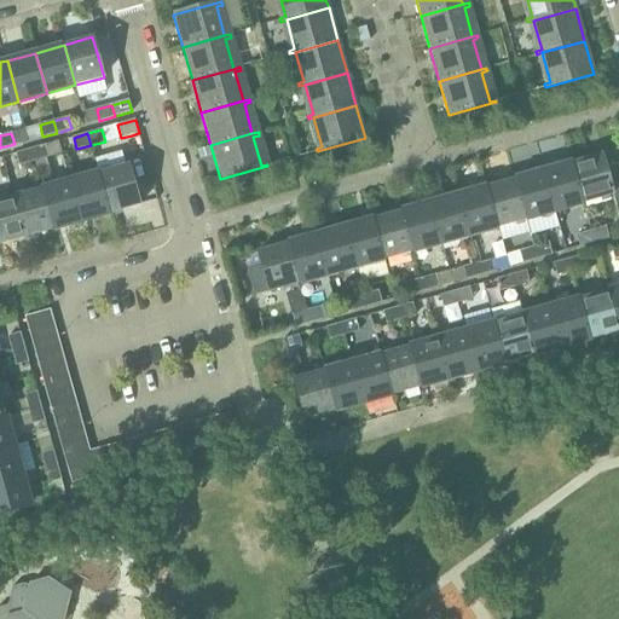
[(48,157),(45,145),(30,150),(34,161),(48,157)]
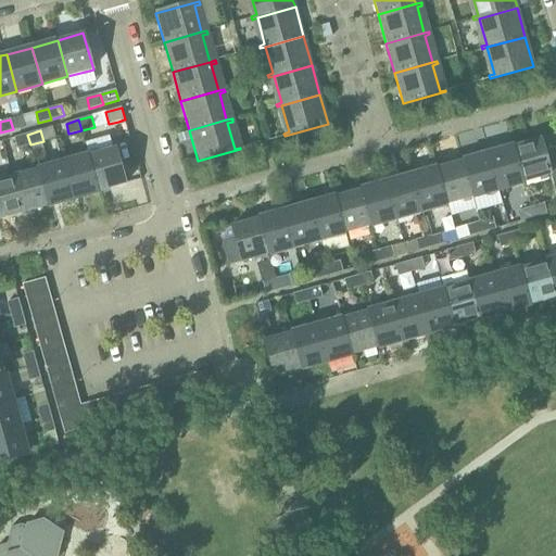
[(177,135),(179,142),(190,139),(188,133),(177,135)]
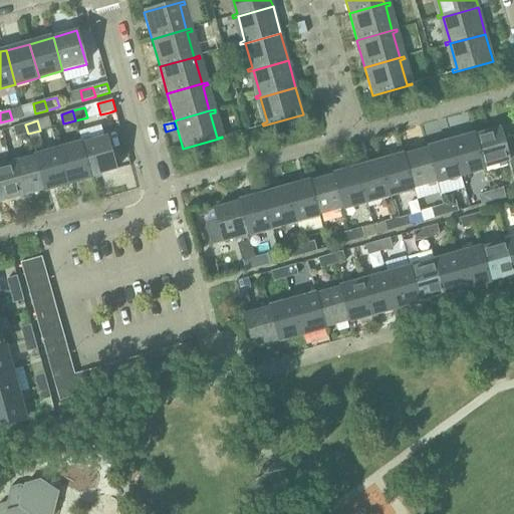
[(16,137),(28,134),(25,124),(14,127),(16,137)]
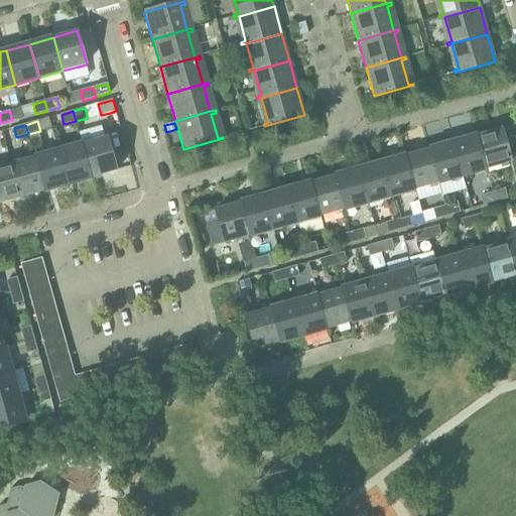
[(507,151),(504,140),(500,129),(477,136),(486,169),(510,162),(507,151)]
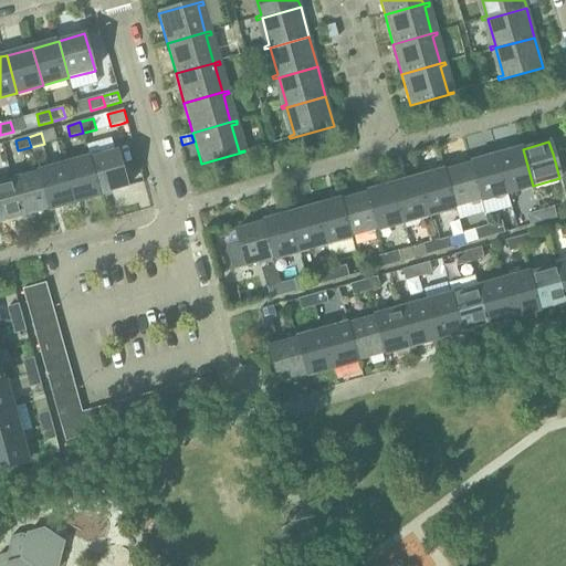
[(507,194),(533,186),(523,149),(496,157),(507,194)]
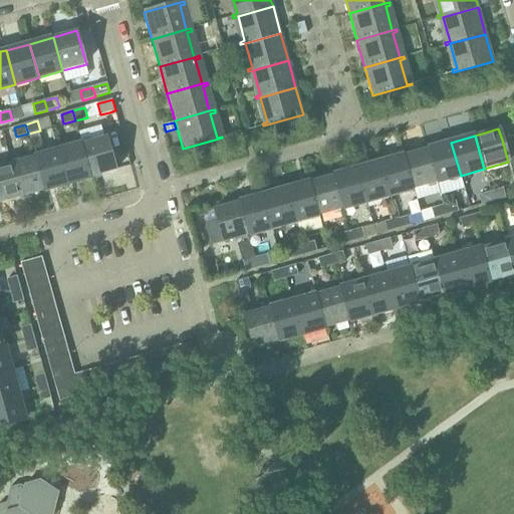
[(513,148),(513,136),(502,140),(505,151),(513,148)]
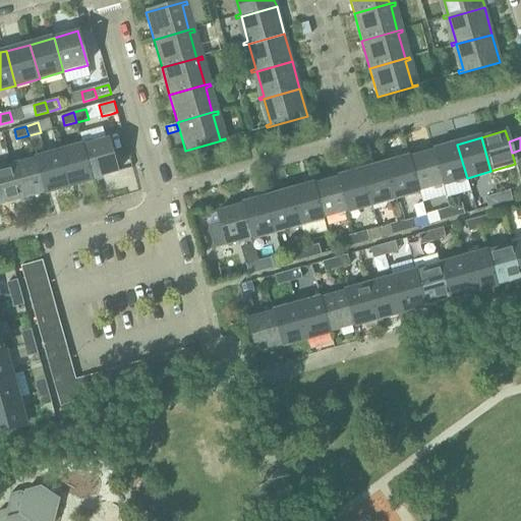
[(82,146),(93,179),(117,172),(108,138),(82,146)]
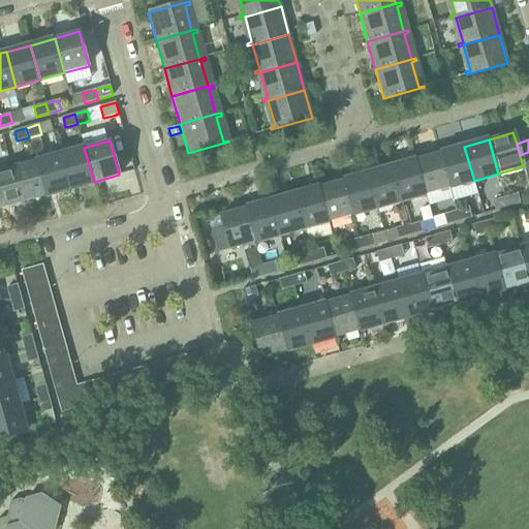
[(449,187),(474,181),(464,147),(439,153),(449,187)]
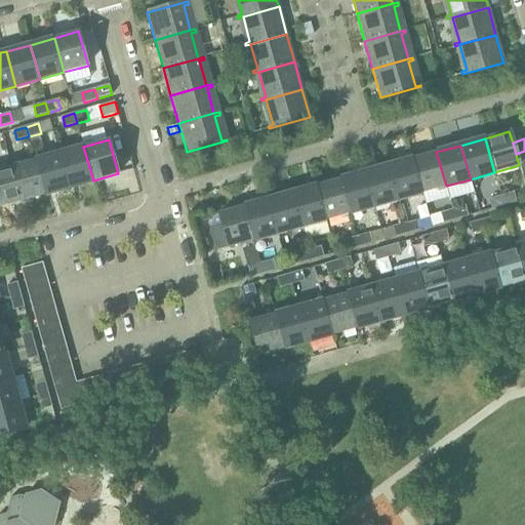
[(79,185),(93,180),(83,147),(59,154),(69,188),(79,185)]
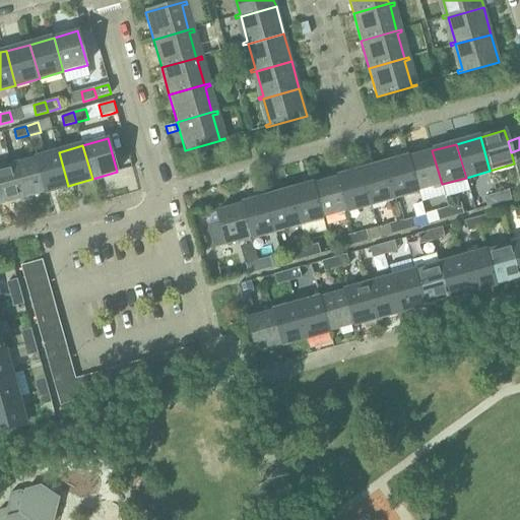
[(519,149),(511,152),(514,164),(519,161),(519,149)]
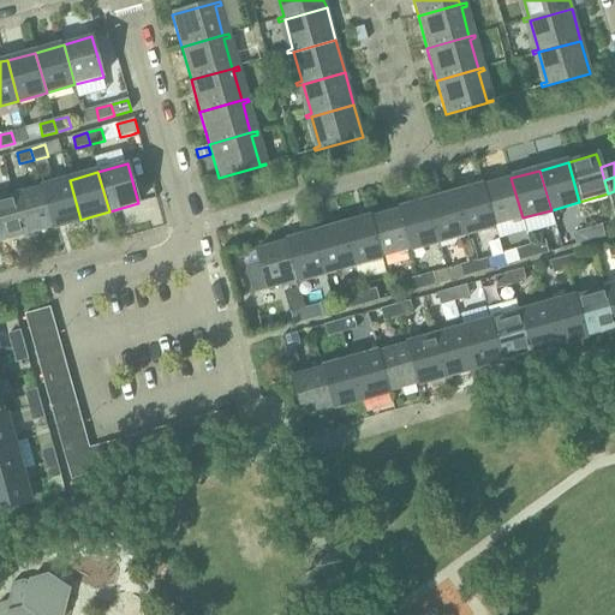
[(523,218),(511,178),(483,186),(494,226),(523,218)]
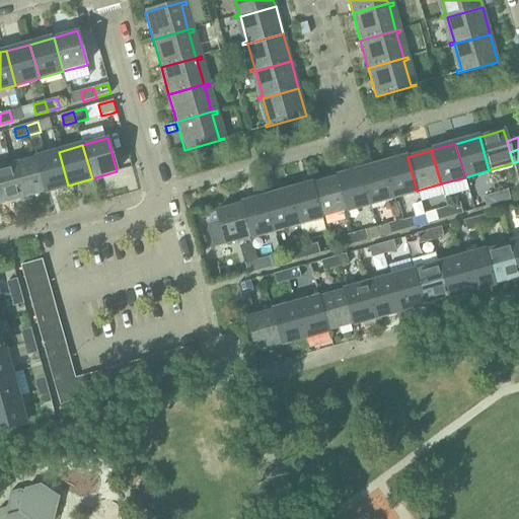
[(68,186),(59,152),(34,158),(45,192),(54,190),(68,186)]
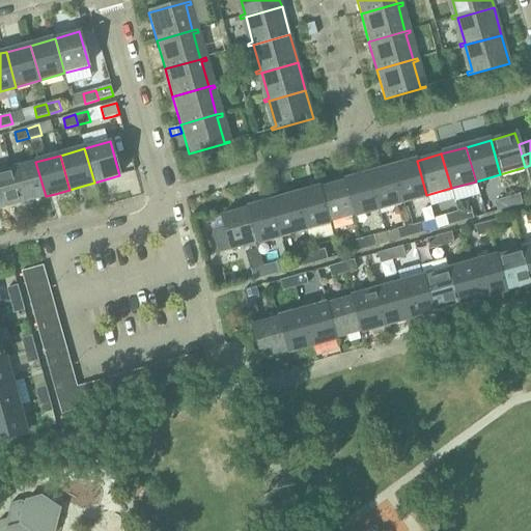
[(402,202),(426,195),(417,161),(392,168),(402,202)]
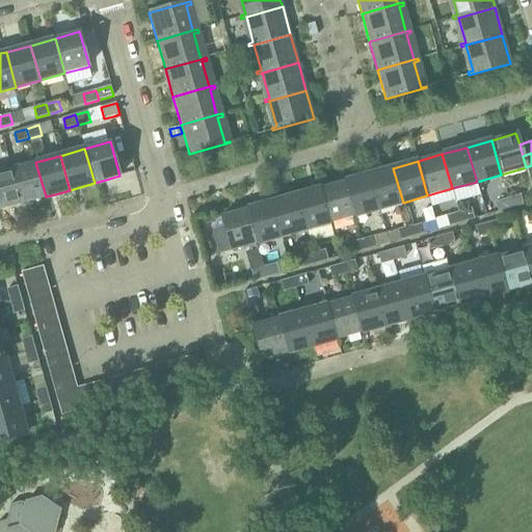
[(31,201),(46,196),(35,162),(11,169),(21,204),(31,201)]
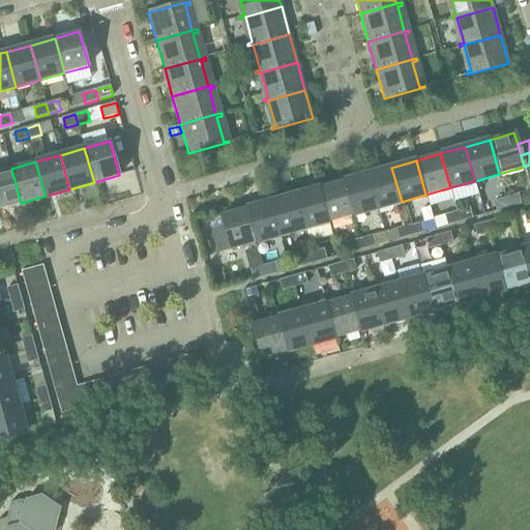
[(402,202),(391,168),(367,174),(377,208),(402,202)]
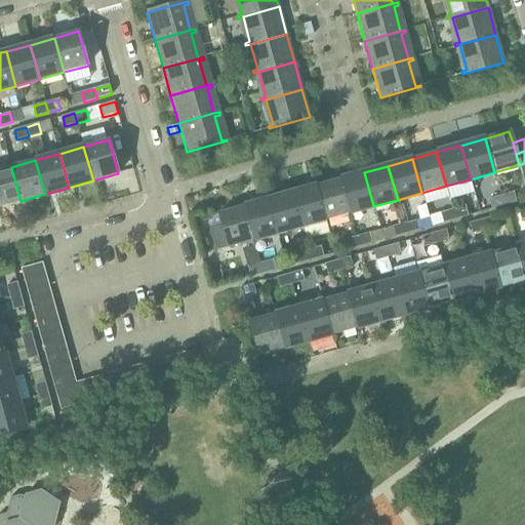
[(0,206),(6,205),(21,201),(11,167),(0,169),(0,206)]
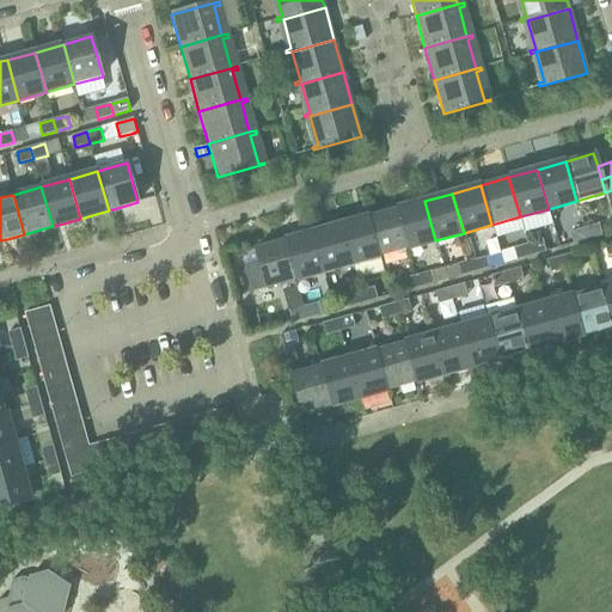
[(408,249),(435,240),(424,201),(396,209),(408,249)]
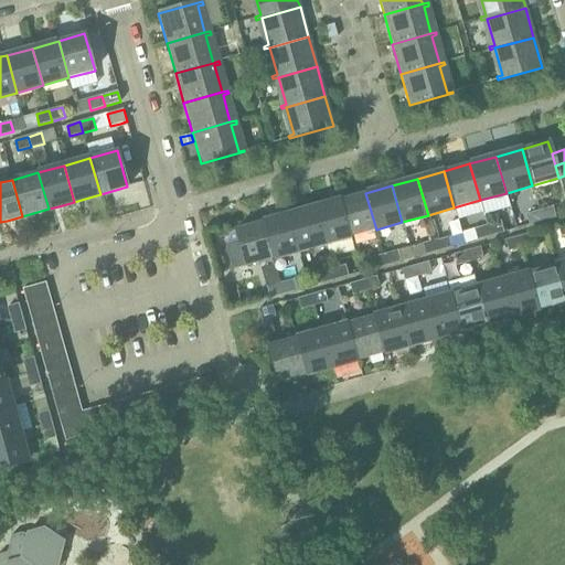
[(350,237),(376,230),(365,193),(339,201),(350,237)]
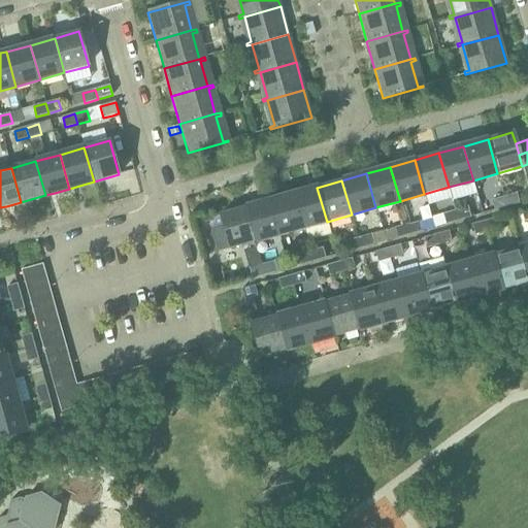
[(317,188),(293,194),(302,229),(327,222),(317,188)]
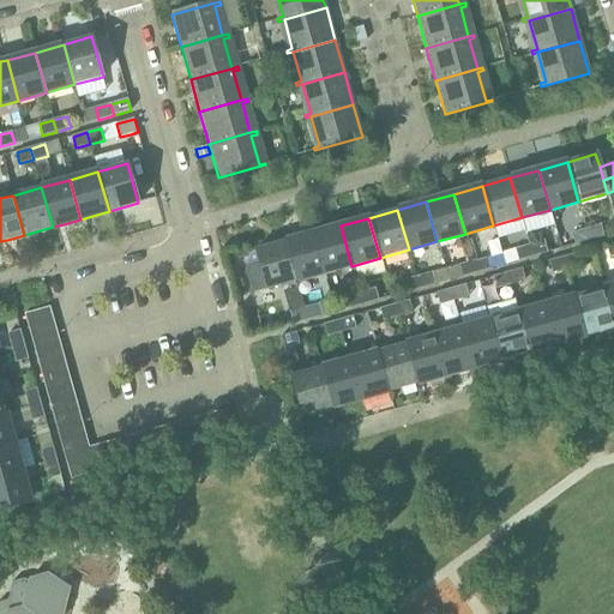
[(324,274),(351,266),(341,226),(312,234),(324,274)]
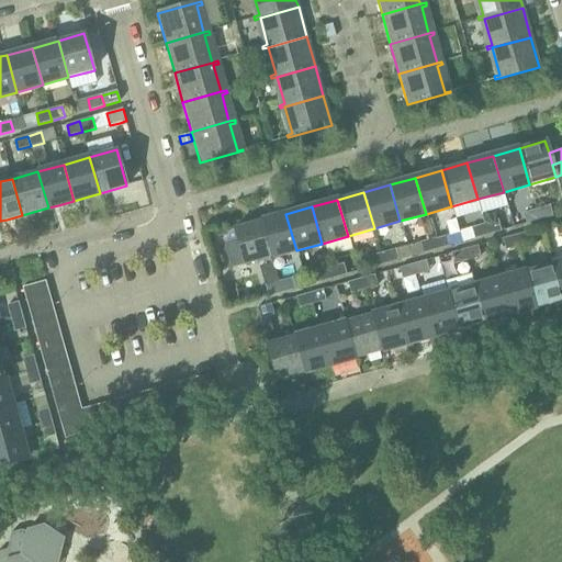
[(549,206),(537,210),(539,221),(552,216),(549,206)]
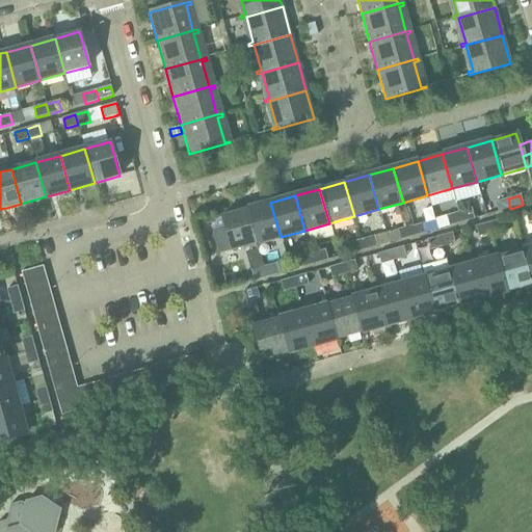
[(510,209),(508,198),(496,203),(498,212),(510,209)]
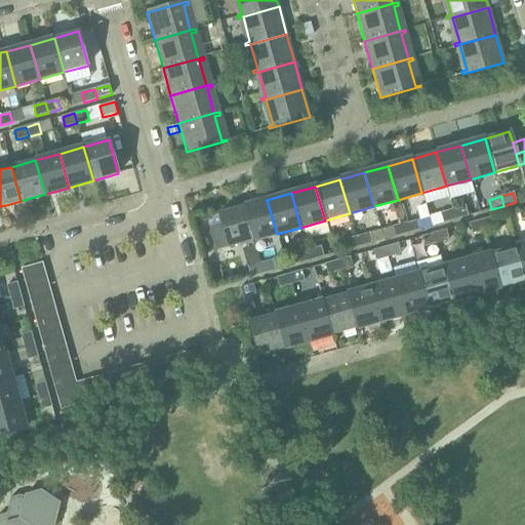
[(267,200),(243,207),(252,241),(277,234),(267,200)]
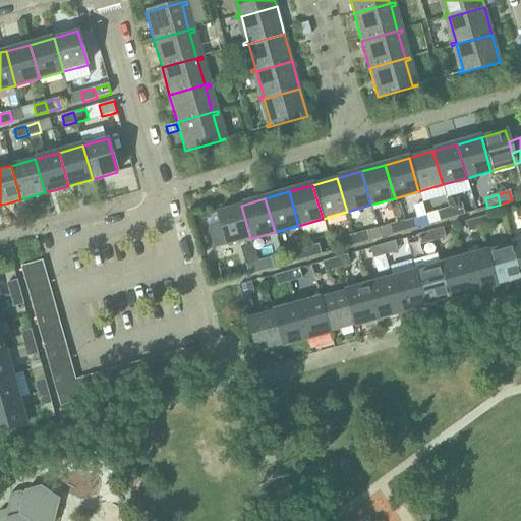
[(461,205),(449,208),(452,218),(464,214),(461,205)]
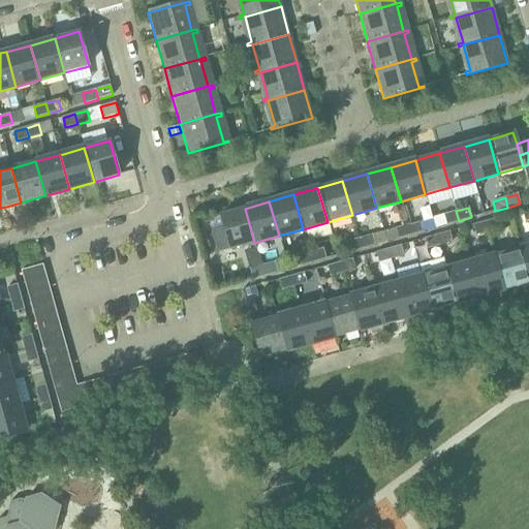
[(229,250),(254,243),(245,209),(220,215),(223,225),(223,228),(210,231),(216,253),(229,249),(229,250)]
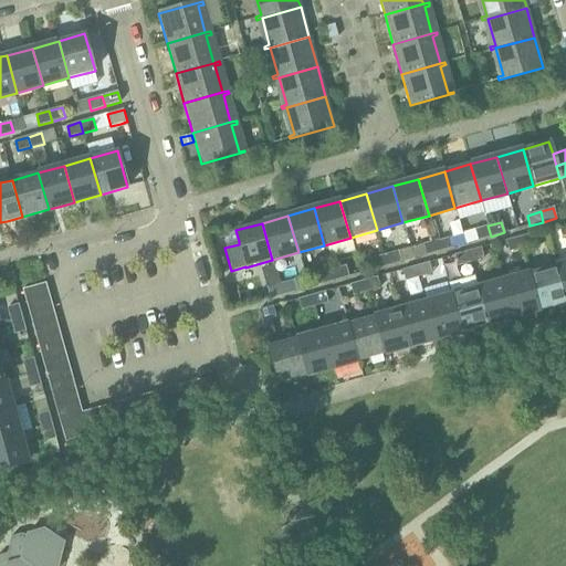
[(474,230),(478,240),(491,237),(488,226),(474,230)]
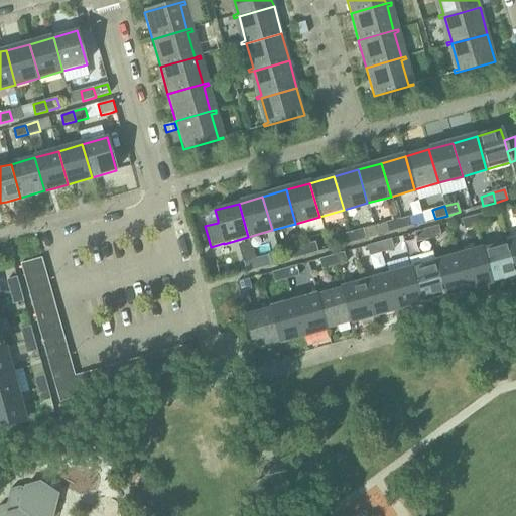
[(199,211),(201,219),(202,218),(208,216),(206,209),(199,211)]
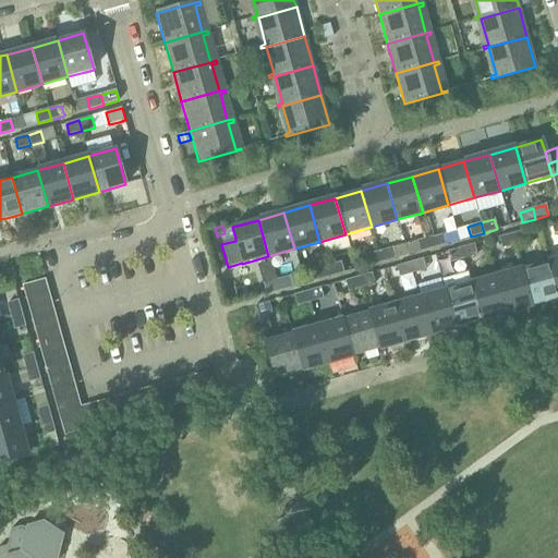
[(215,228),(206,231),(209,242),(219,240),(218,235),(217,237),(215,228)]
